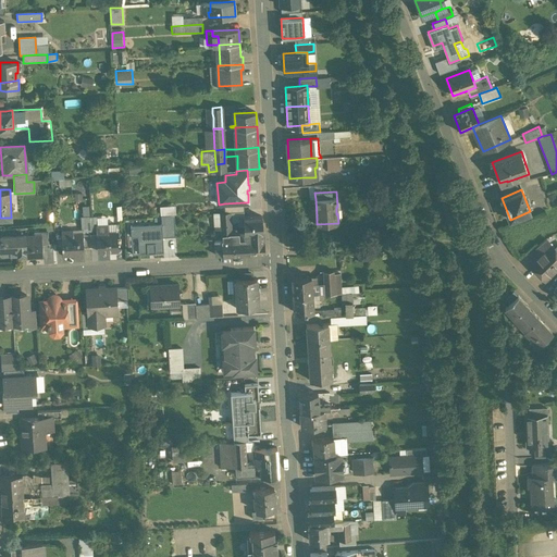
[(224,211),(225,211),(243,210),(245,210),(244,202),(224,203),(224,211)]
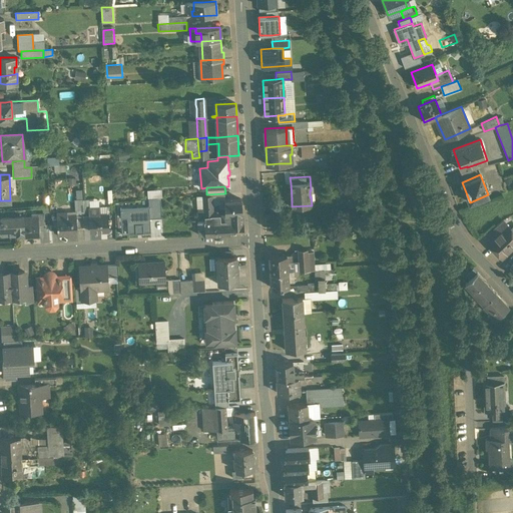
[(163,196),(162,188),(148,189),(148,197),(163,196)]
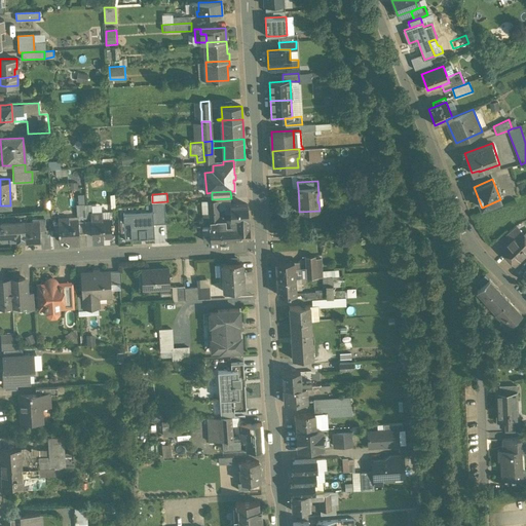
[(218,200),(210,201),(210,210),(218,210),(218,200)]
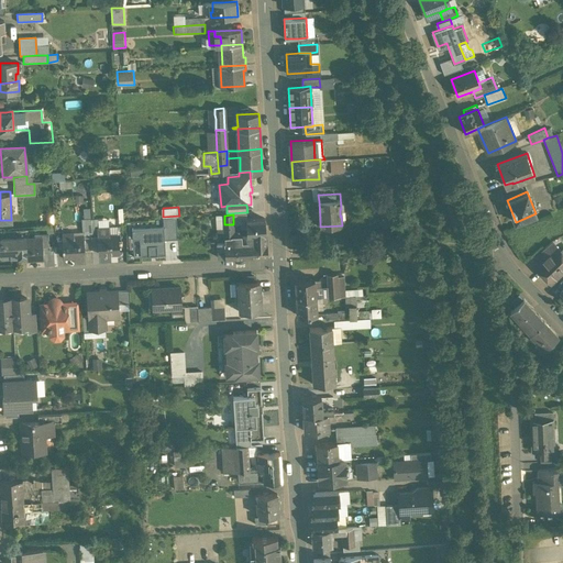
[(164,240),(177,239),(176,218),(163,219),(163,227),(164,240)]
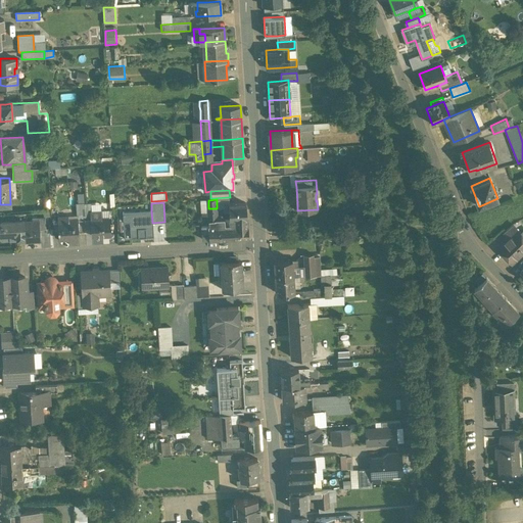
[(246,203),(229,204),(229,205),(227,205),(227,210),(229,210),(230,218),(236,218),(247,217),(246,203)]
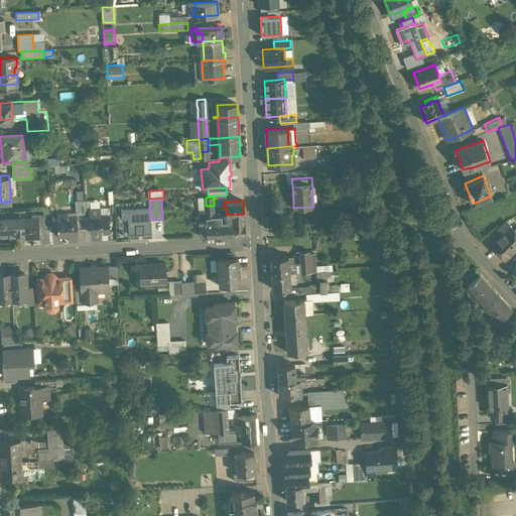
[(214,206),(206,206),(206,217),(213,216),(215,216),(214,206)]
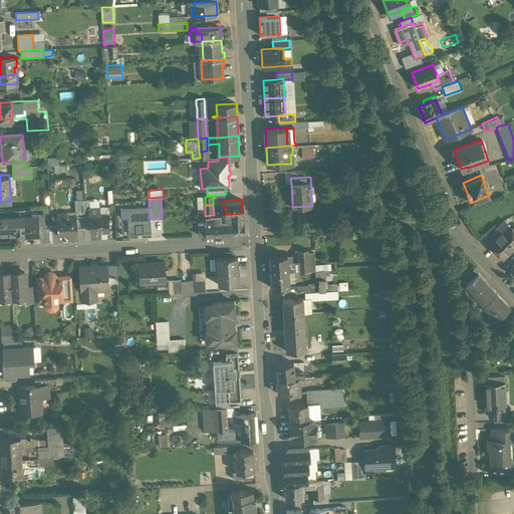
[(151,232),(150,219),(149,207),(120,208),(120,218),(127,218),(129,233),(151,232)]
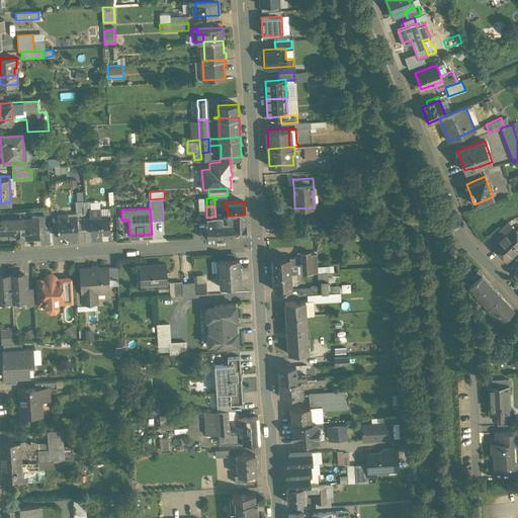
[(234,224),(228,225),(228,226),(224,226),(225,235),(246,234),(245,214),(234,216),(234,224)]
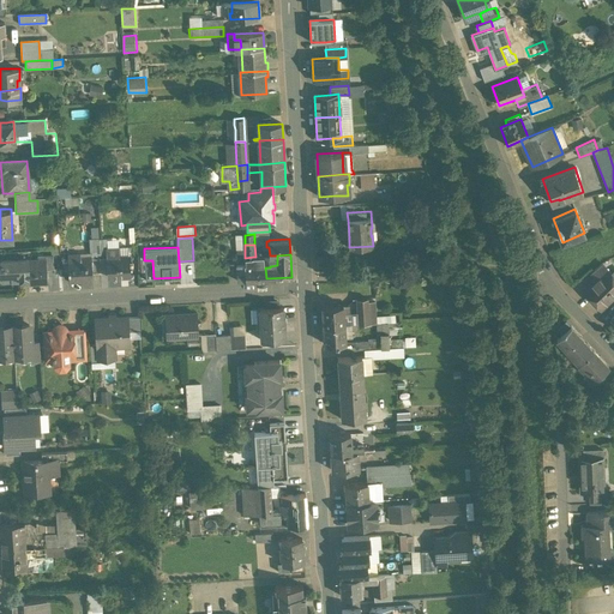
[(128,256),(107,257),(108,277),(130,276),(128,256)]
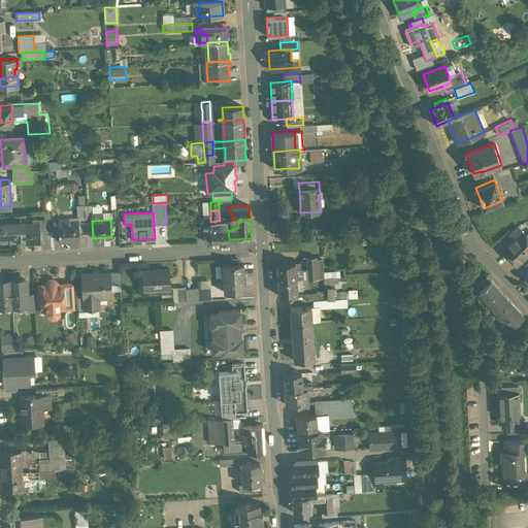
[(86,221),(77,222),(78,228),(76,229),(77,233),(87,233),(86,221)]
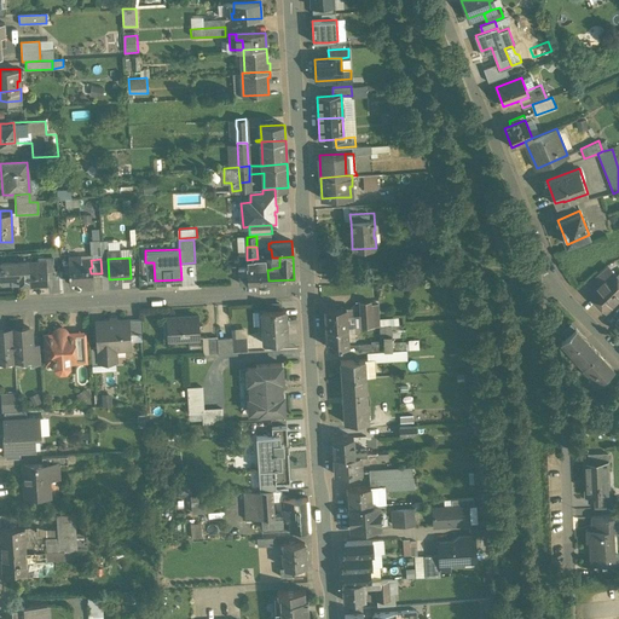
[(80,261),(68,262),(69,282),(91,281),(91,273),(90,268),(92,267),(91,260),(80,260),(80,261)]
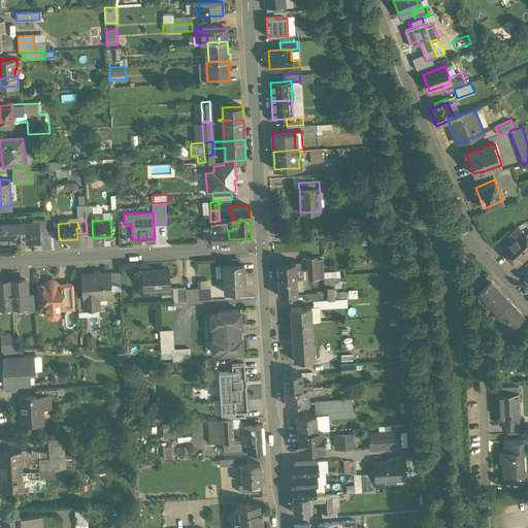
[(26,223),(0,224),(0,228),(0,236),(9,235),(24,234),(23,226),(27,226),(26,223)]
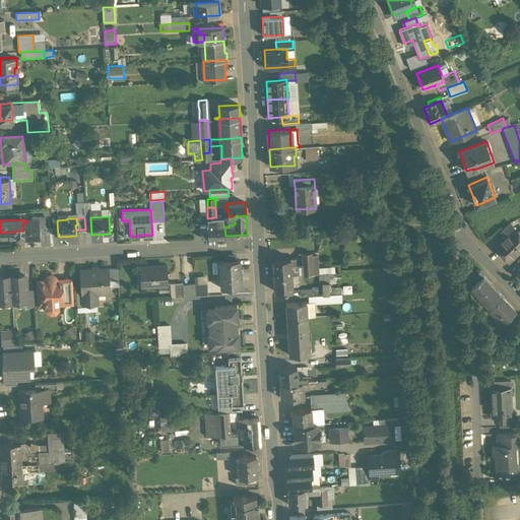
[(26,222),(22,222),(23,231),(23,237),(23,239),(41,238),(40,228),(39,221),(26,222)]
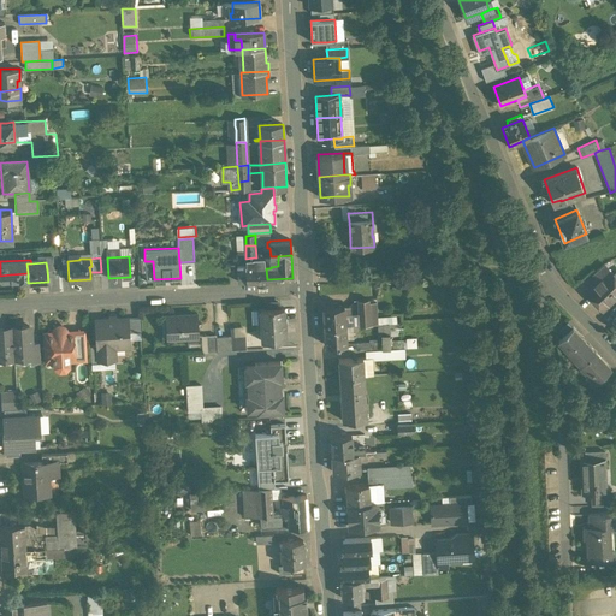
[(605,264),(593,274),(599,279),(609,270),(605,264)]
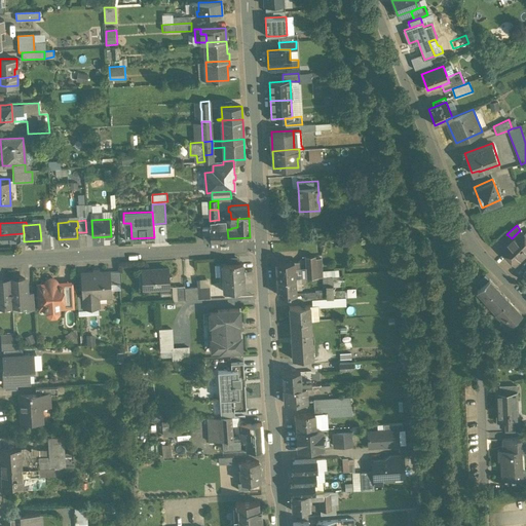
[(221,230),(217,230),(217,239),(228,238),(227,229),(221,230)]
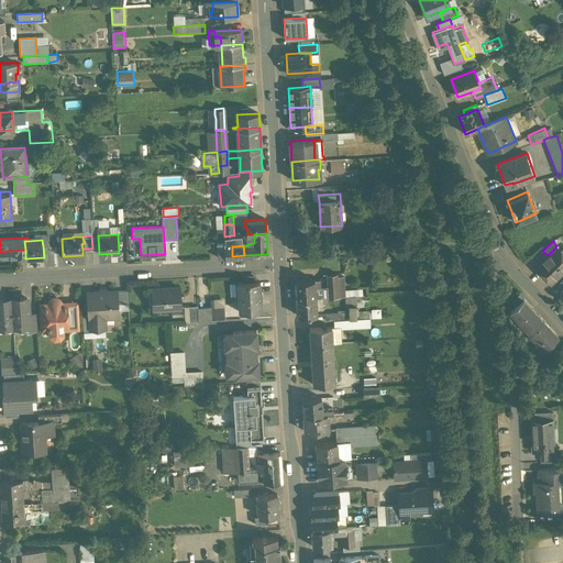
[(548,255),(537,266),(552,282),(562,271),(562,252),(556,246),(548,255)]
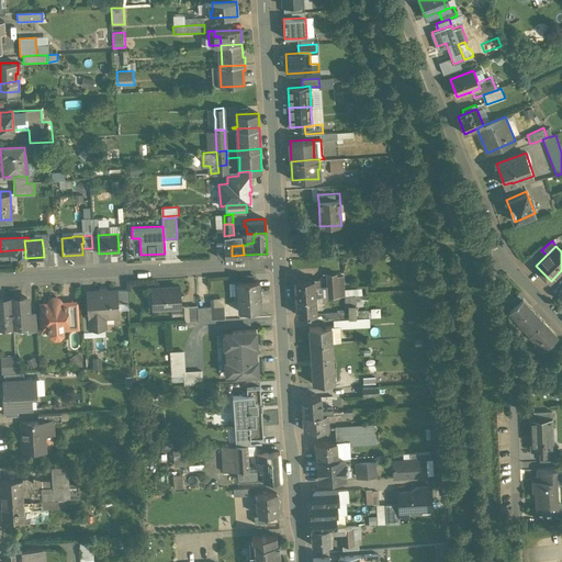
[(336,272),(327,273),(328,296),(337,295),(336,272)]
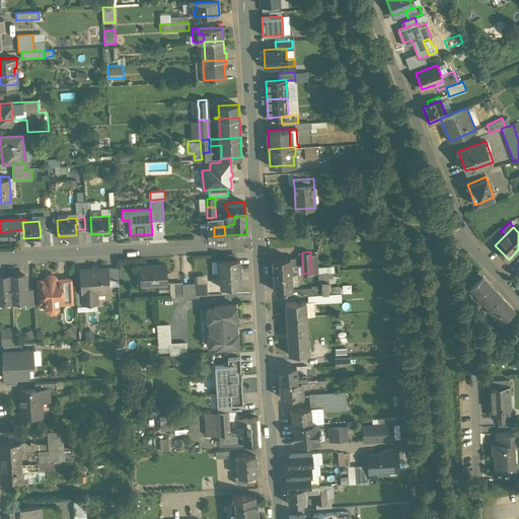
[(286,254),(279,254),(279,257),(273,257),(274,276),(291,275),(290,256),(286,257),(286,254)]
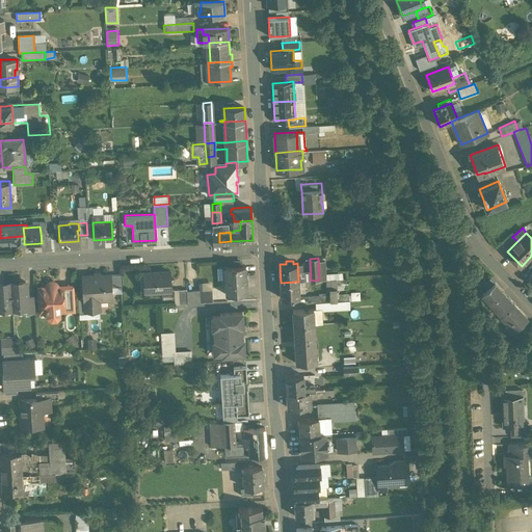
[(245,266),(224,267),(227,294),(246,293),(245,266)]
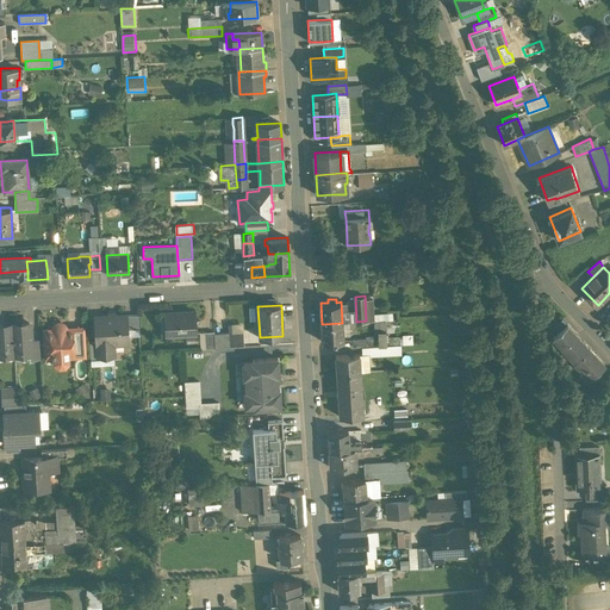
[(195,311),(163,313),(165,334),(197,331),(195,311)]
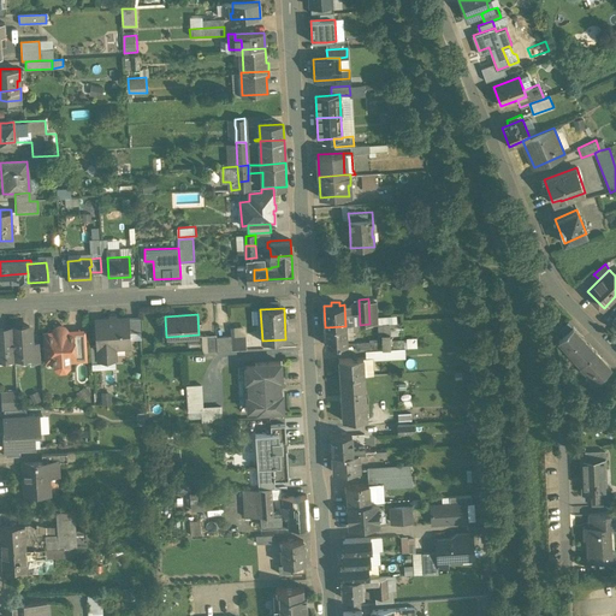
[(126,318),(96,320),(98,345),(99,359),(100,359),(114,357),(113,347),(122,345),(125,348),(129,348),(131,344),(130,342),(128,339),(128,332),(126,318)]
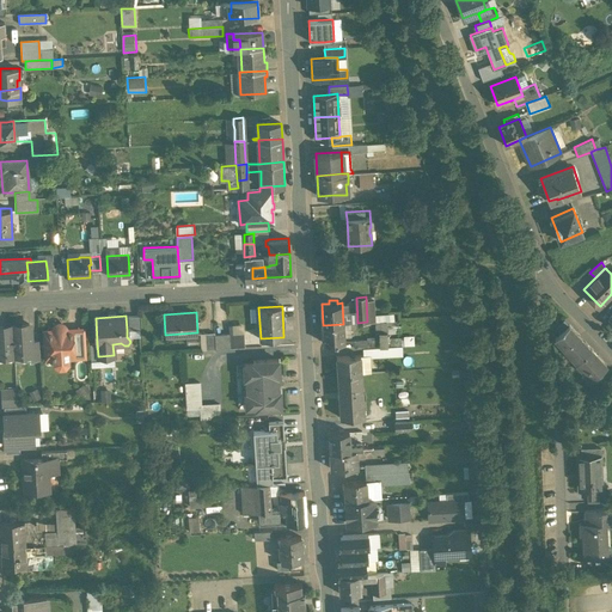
[(139,316),(126,316),(127,330),(140,330),(139,316)]
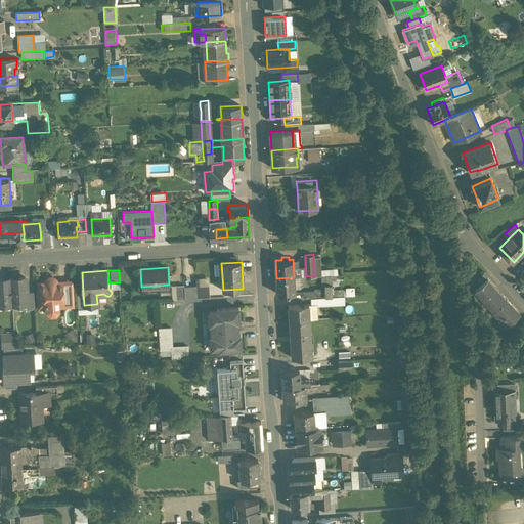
[(482,274),(475,281),(479,287),(487,279),(482,274)]
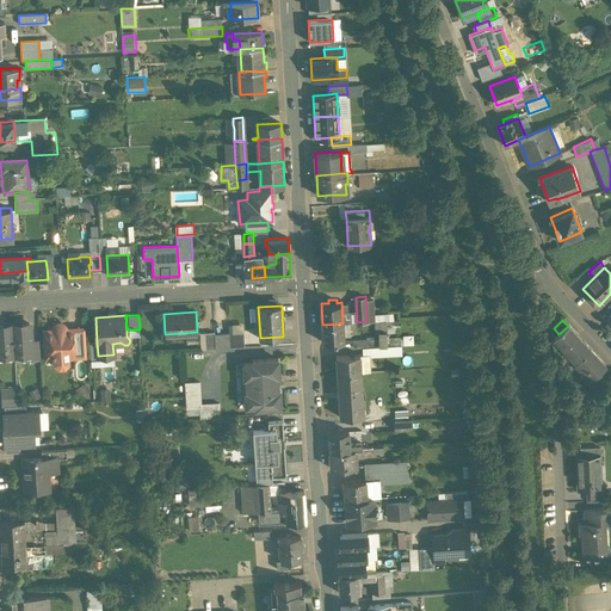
[(22,326),(17,326),(13,323),(12,323),(14,351),(20,350),(22,351),(22,353),(32,353),(32,340),(31,323),(29,322),(23,323),(20,325),(22,326)]
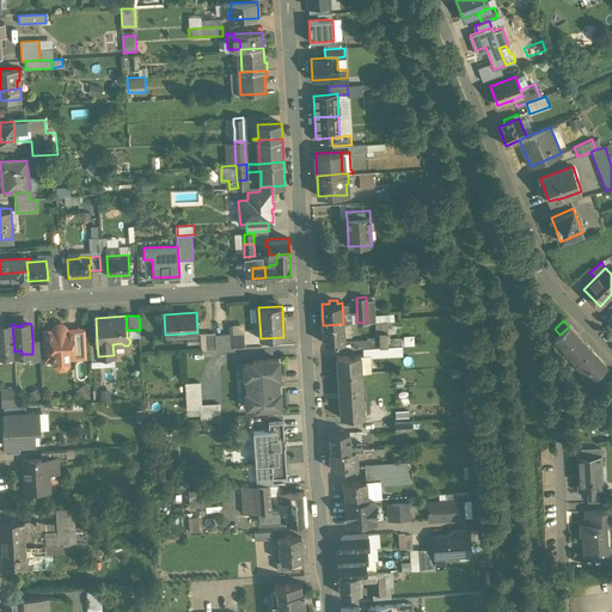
[(4,326),(2,325),(0,324),(0,355),(6,355),(6,353),(7,352),(14,352),(12,324),(11,324),(8,328),(4,328),(4,326)]
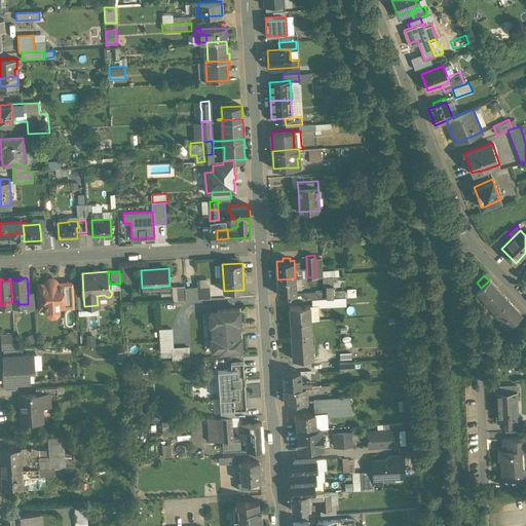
[(295,278),(277,279),(278,294),(296,293),(295,278)]
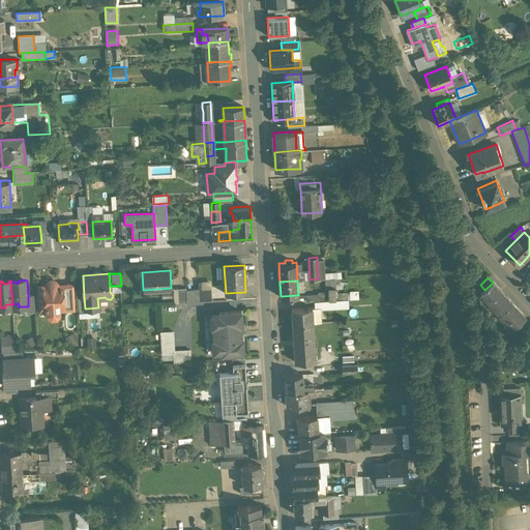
[(48,284),(47,286),(39,286),(40,307),(47,307),(48,307),(48,313),(53,316),(55,316),(59,312),(59,307),(65,307),(65,302),(64,298),(60,299),(60,287),(58,287),(58,285),(56,283),(54,282),(52,282),(50,282),(48,284)]
